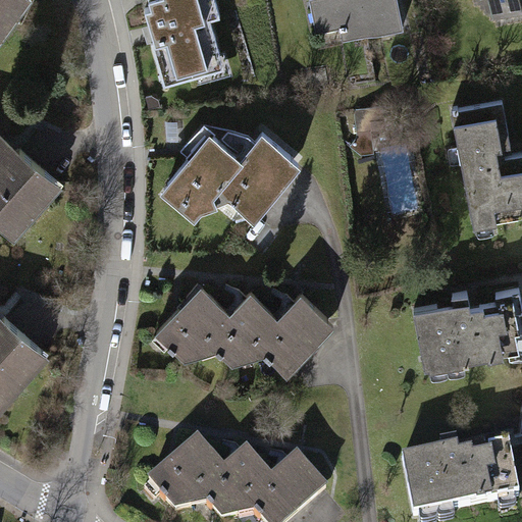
[(0,0),(0,42),(31,0),(0,0)]
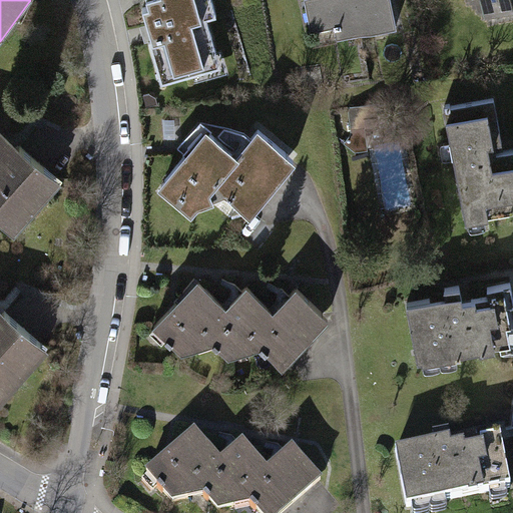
[(143,13),(162,84),(218,68),(205,21),(214,19),(209,0),(145,0),(149,11),(143,13)]
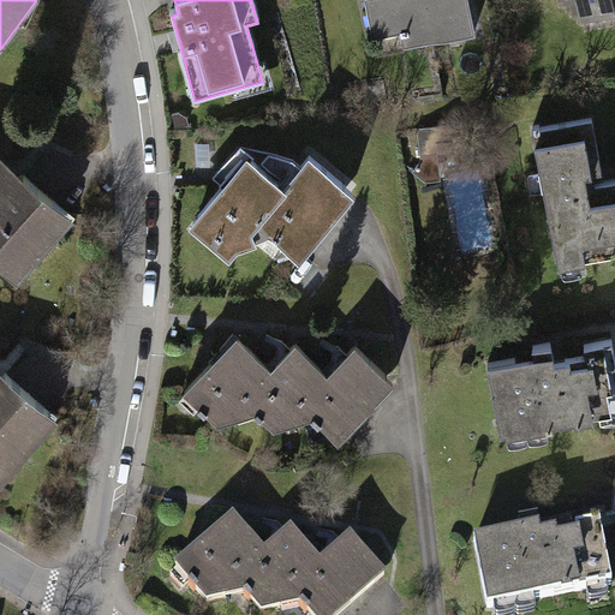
[(469,0),(369,0),(364,1),(372,39),(401,33),(405,47),(476,33),(469,0)]
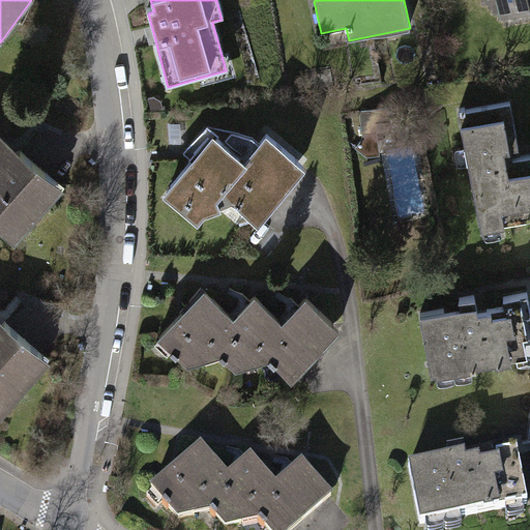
[(529,12),(529,0),(496,0),(501,20),(529,12)]
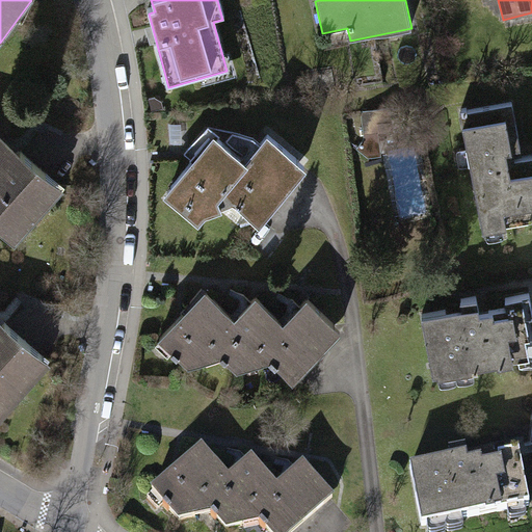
[(462,114),(484,236),(531,228),(531,160),(524,162),(513,104),(462,114)]
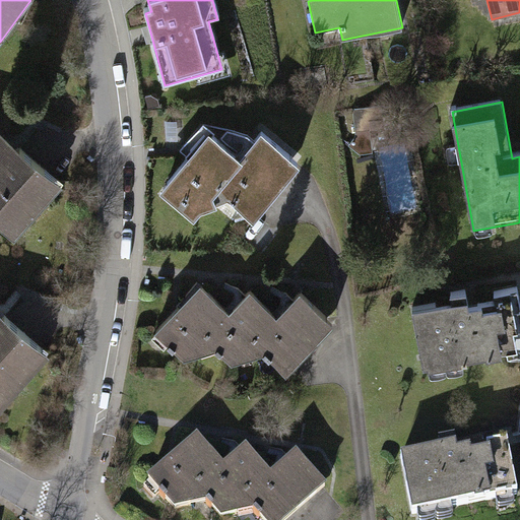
[(0,132),(0,222),(17,239),(63,186),(0,132)]
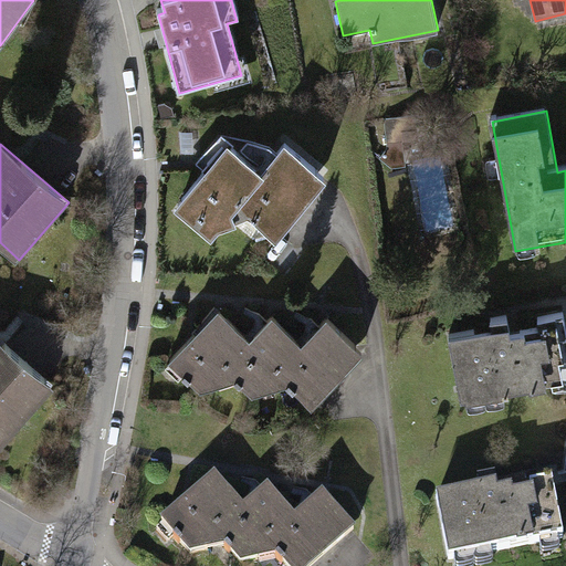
[(259,174),(228,147),(170,211),(209,242),(217,233),(251,222),(273,243),(323,182),(283,146),(259,174)]
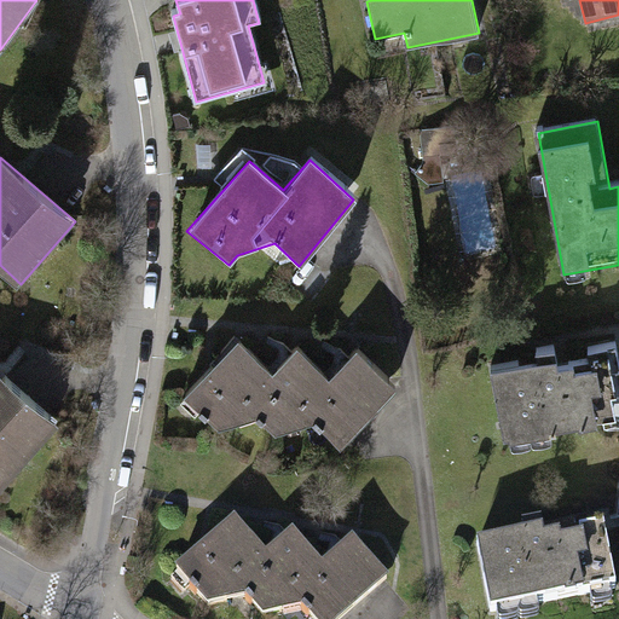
[(489,357),(503,432),(618,409),(618,345),(617,334),(588,339),(590,352),(574,354),(573,348),(557,352),(555,335),(534,340),(537,347),(489,357)]
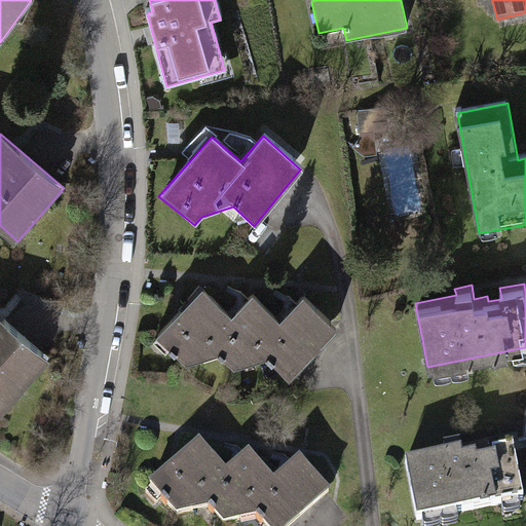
[(204,285),(158,333),(188,362),(222,351),(236,365),(267,354),(290,376),(339,324),(305,292),(280,316),(254,291),(233,311),(204,285)]
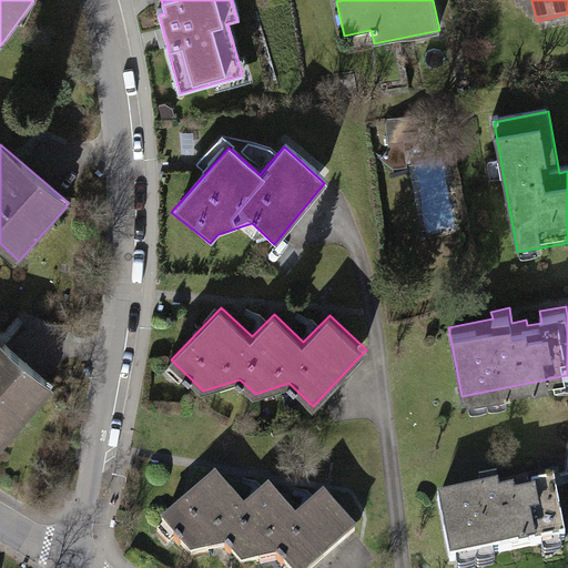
[(0,337),(0,447),(3,450),(58,391),(0,337)]
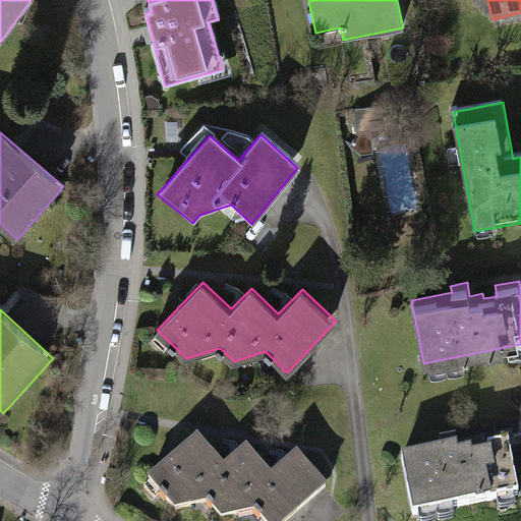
[(401,451),(413,514),(520,494),(509,430),(483,436),(486,446),(473,449),(472,444),(459,446),(457,432),(440,436),(441,443),(401,451)]
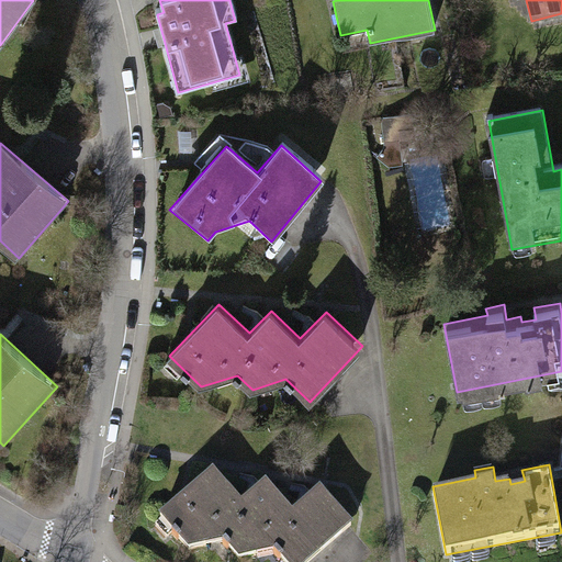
[(214,465),(159,512),(187,546),(224,539),(237,555),(272,549),(282,561),(306,561),(352,526),(321,486),(291,509),(266,479),(242,498),(214,465)]
